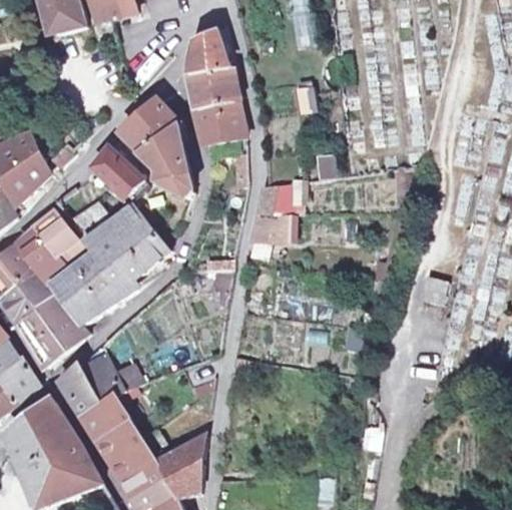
[(45,0),(53,34),(85,26),(78,0),(45,0)]
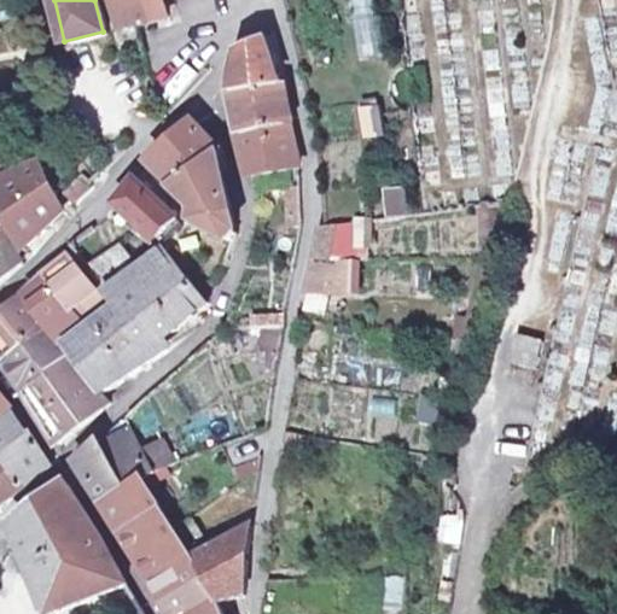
[(110,0),(116,27),(129,23),(159,15),(157,6),(155,0),(110,0)]
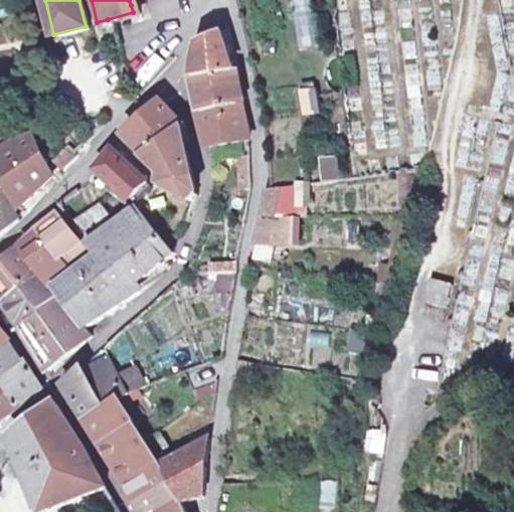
[(292,0),(296,46),(313,44),(310,0),(292,0)]
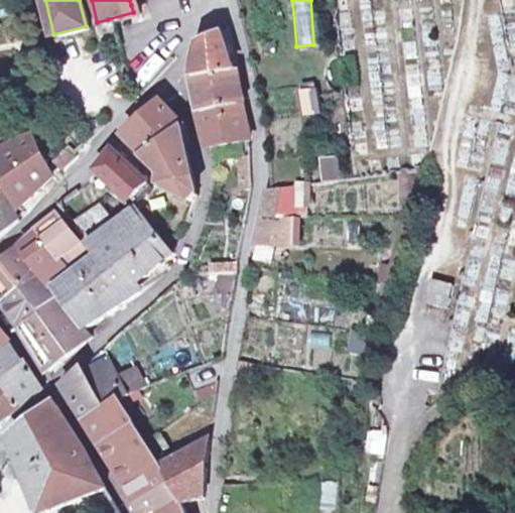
[(194,62),(191,72),(226,66),(220,35),(218,26),(206,29),(206,37),(198,39),(194,62)]
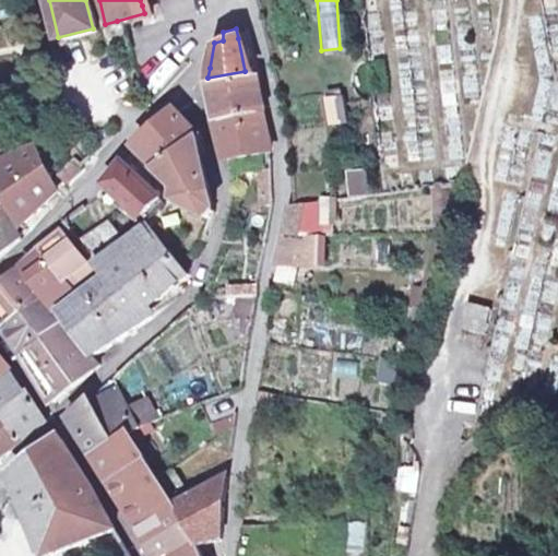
[(254,110),(245,71),(208,78),(212,98),(217,119),(254,110)]
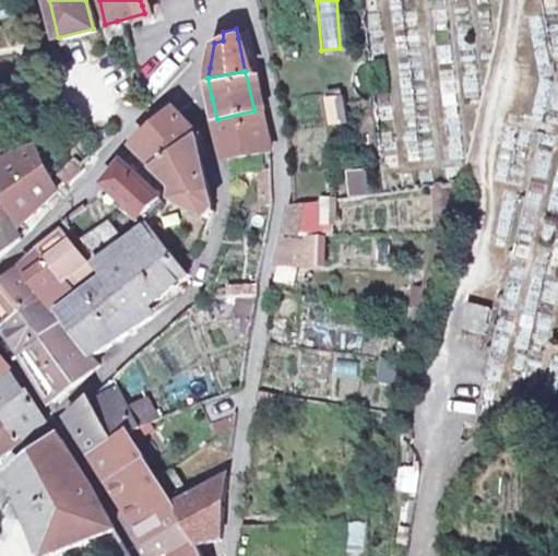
[(174,187),(175,187),(204,175),(192,127),(188,122),(169,107),(132,144),(174,187)]
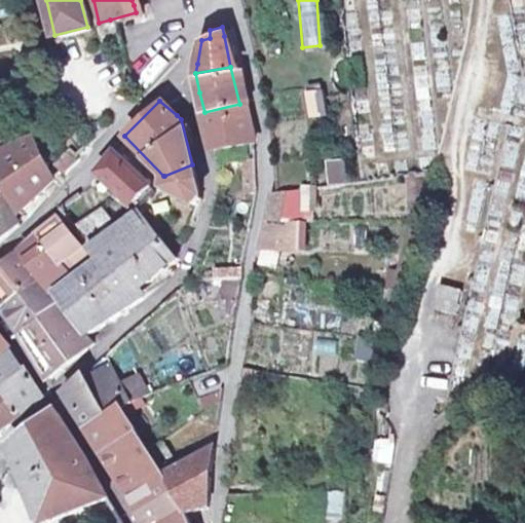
[(246,124),(239,104),(204,112),(211,141),(212,148),(250,140),(249,123),(246,124)]
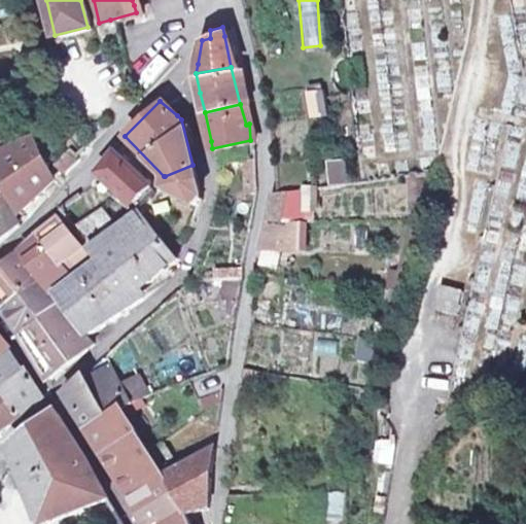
[(26,204),(37,194),(21,167),(11,143),(6,132),(4,127),(0,129),(0,197),(3,203),(0,204),(0,236),(14,223),(11,218),(16,213),(26,204)]
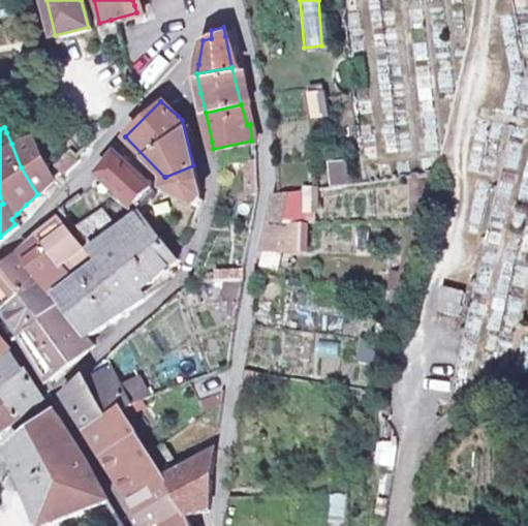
[(29,137),(11,144),(21,167),(37,194),(51,181),(49,176),(45,172),(29,137)]
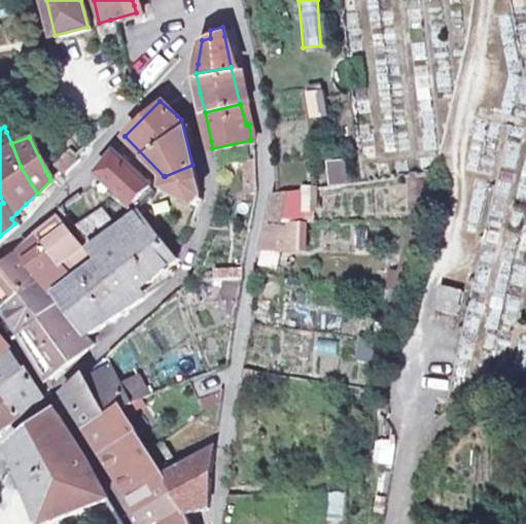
[(149,184),(111,149),(100,161),(94,172),(132,205),(149,184)]
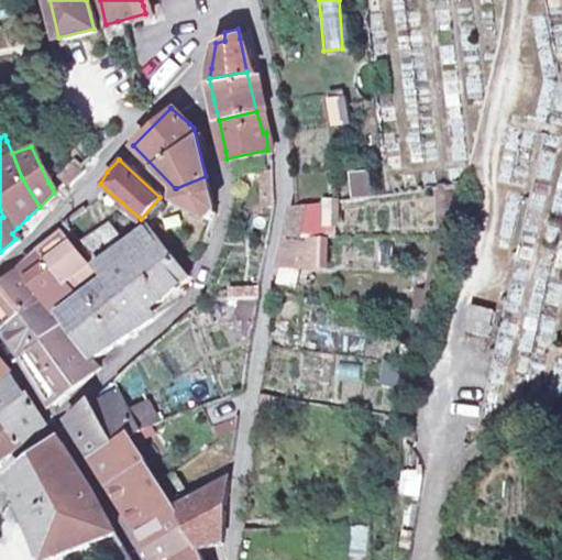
[(268,194),(267,162),(259,162),(260,194),(268,194)]
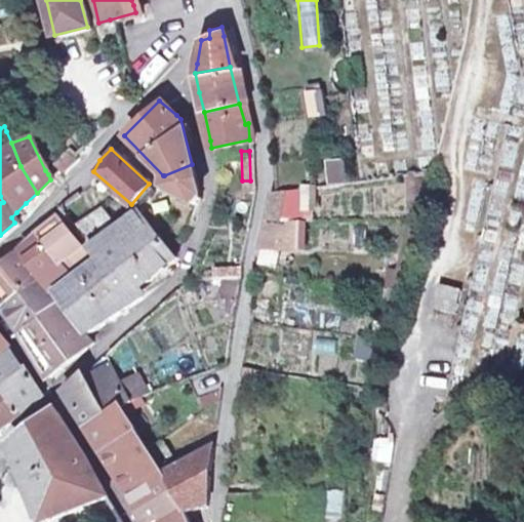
[(64,154),(53,163),(59,170),(70,160),(64,154)]
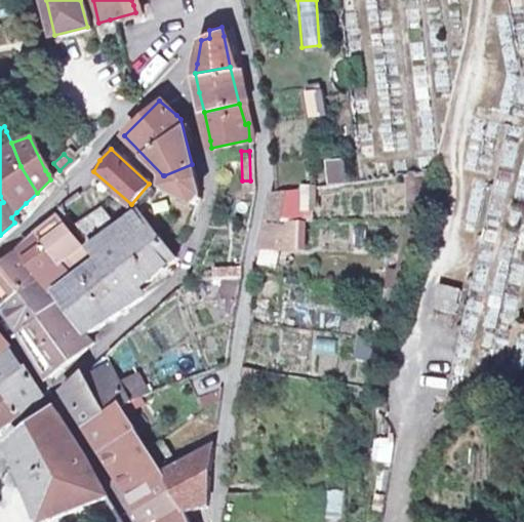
[(192,164),(164,175),(164,186),(173,191),(191,199),(199,195),(192,164)]
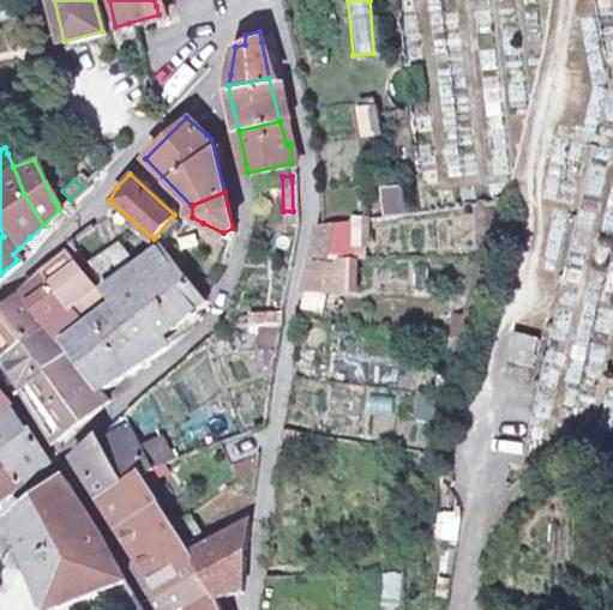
[(344,221),(346,254),(360,254),(359,218),(344,221)]
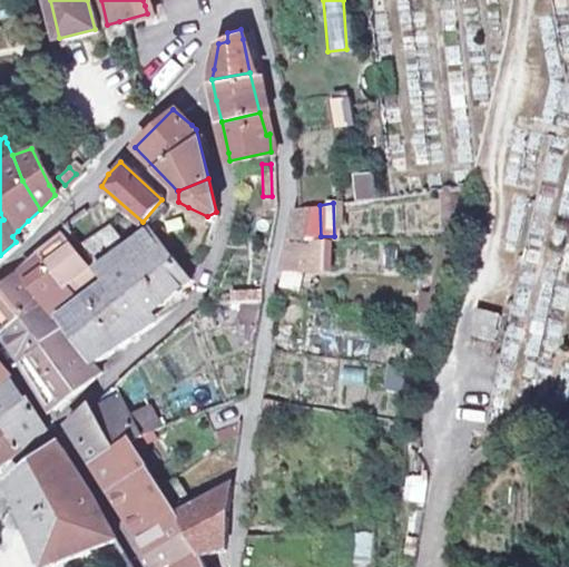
[(292,208),(285,236),(316,236),(321,236),(320,205),(292,208)]
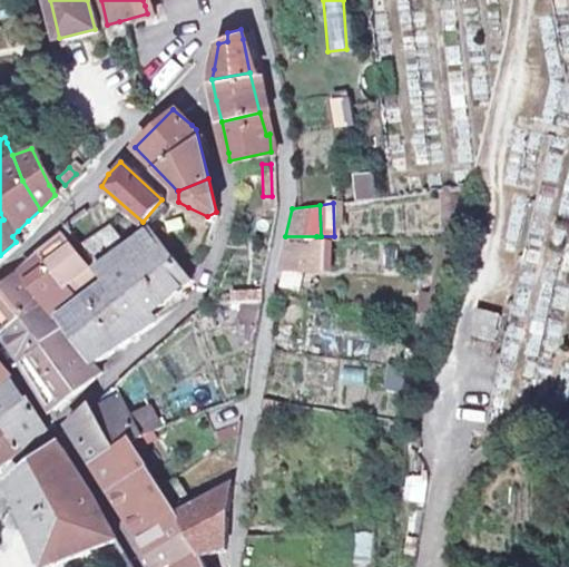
[(204,244),(216,212),(207,216),(188,207),(178,228),(204,244)]
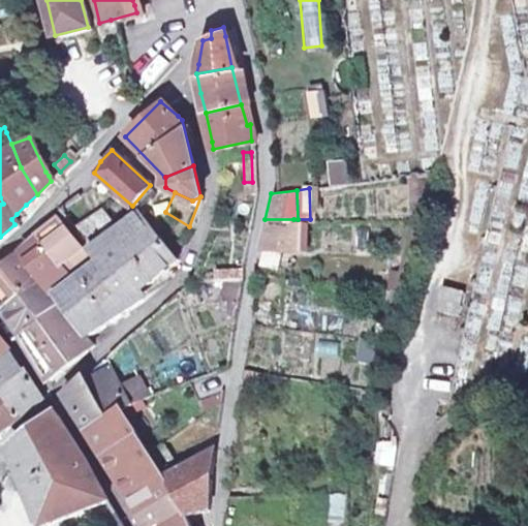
[(69,227),(91,257),(119,237),(97,208),(69,227)]
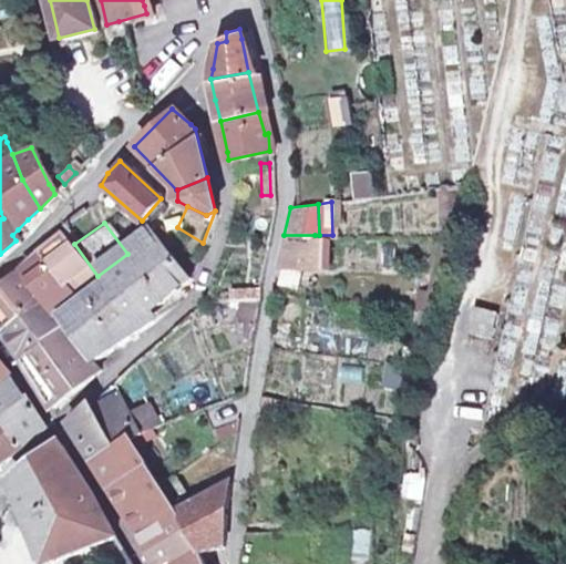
[(139,245),(127,254),(98,276),(101,279),(103,283),(62,319),(95,361),(129,336),(151,320),(145,313),(188,278),(154,235),(146,228),(134,238),(139,245)]
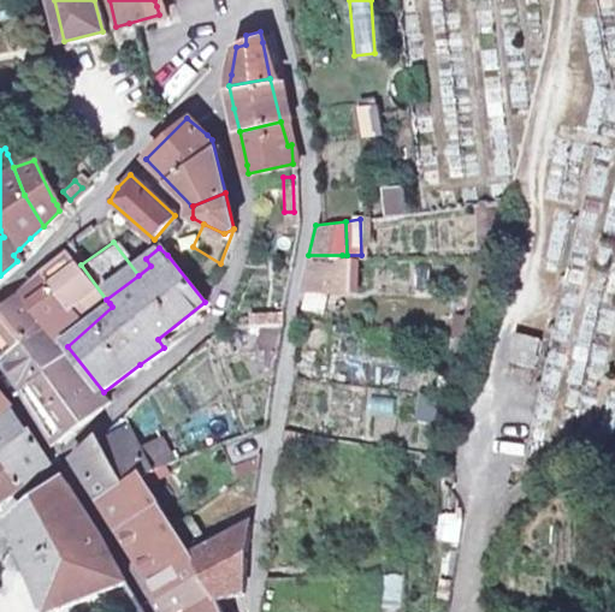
[(55,263),(40,278),(80,327),(104,304),(64,255),(55,263)]
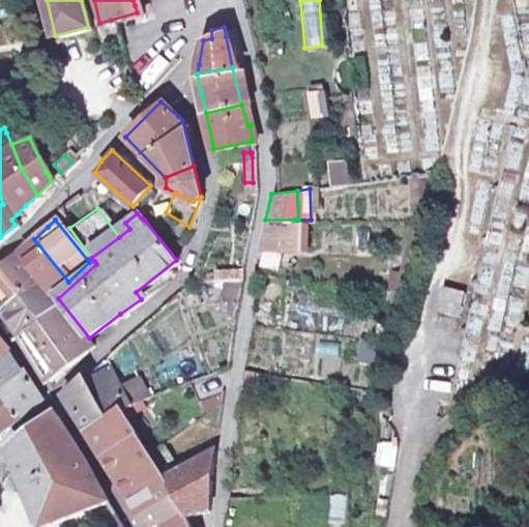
[(246,228),(247,220),(239,220),(238,228),(246,228)]
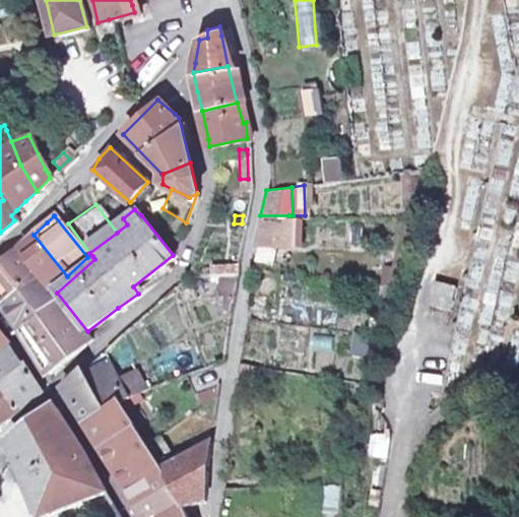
[(288,215),(260,215),(256,243),(285,245),(288,215)]
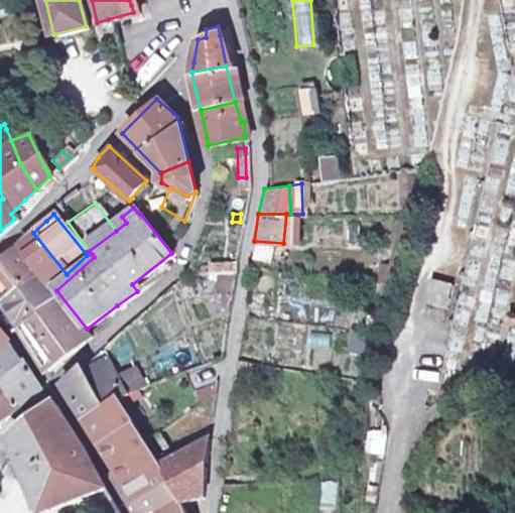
[(52,287),(67,274),(33,233),(24,241),(20,245),(52,287)]
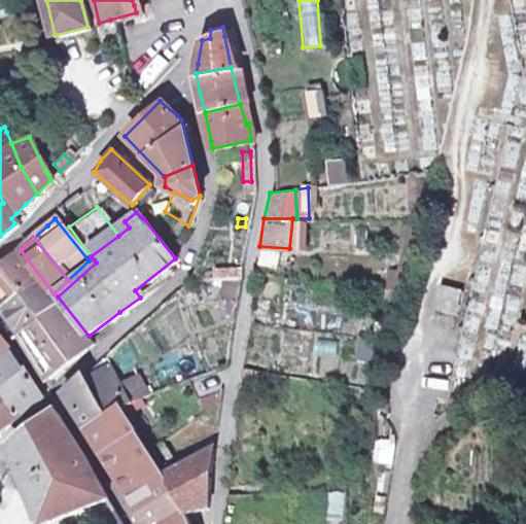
[(0,305),(3,309),(38,281),(16,254),(9,260),(0,268),(0,305)]
